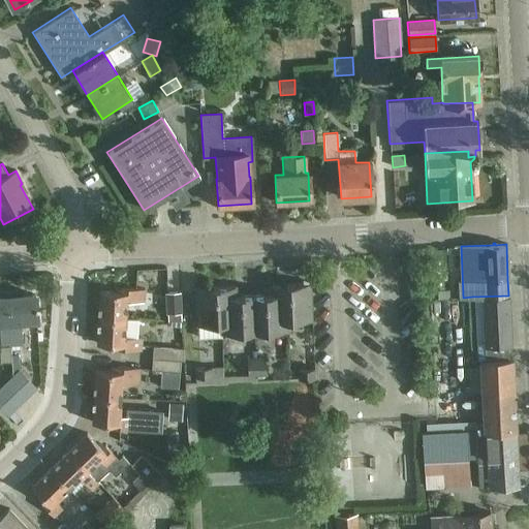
[(286,319),(286,320),(312,319),(310,282),(276,284),(279,319),(286,319)]
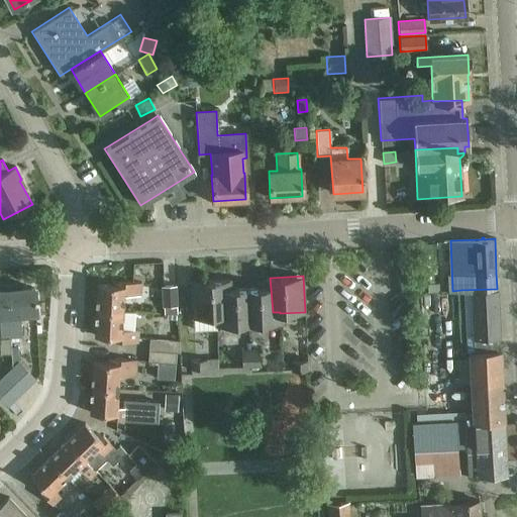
[(280,312),(273,312),(270,278),(263,278),(263,288),(246,288),(248,324),(281,323),(280,313),(280,312)]
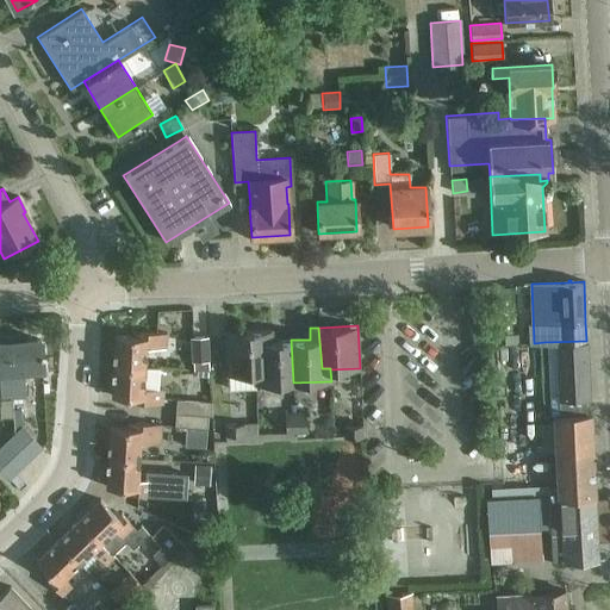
[(254,372),(263,372),(261,330),(224,332),(226,374),(255,373),(254,372)]
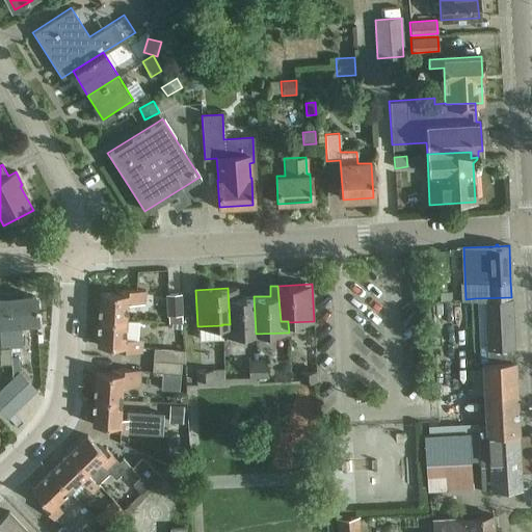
[(256,334),(254,296),(237,297),(237,288),(228,288),(230,324),(221,324),(222,325),(222,336),(256,334)]
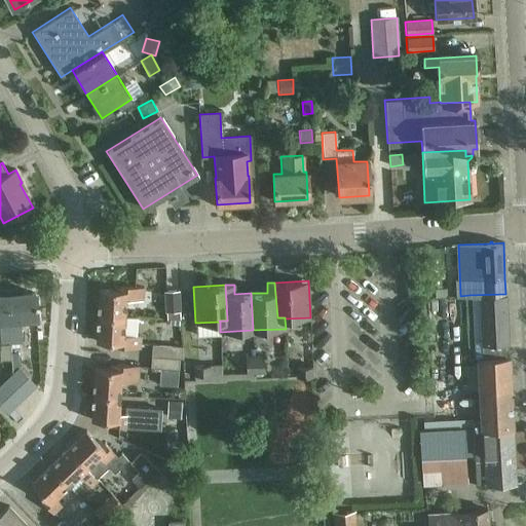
[(98,315),(124,317),(125,300),(143,301),(144,288),(120,286),(120,291),(99,290),(98,315)]
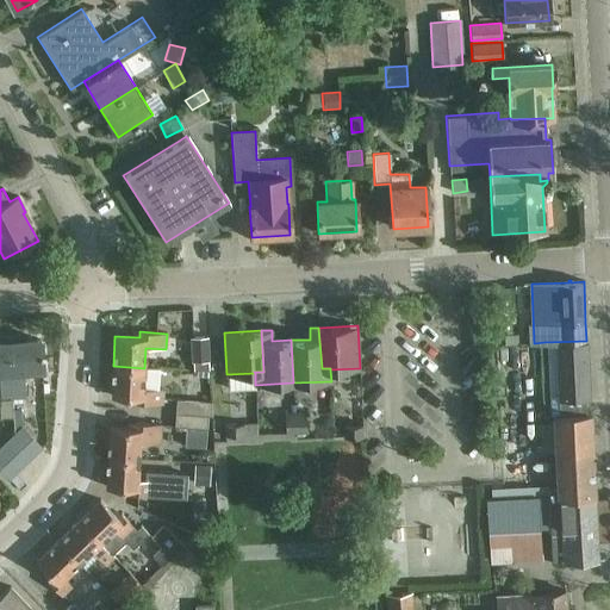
[(518,335),(504,335),(505,344),(518,344),(518,335)]
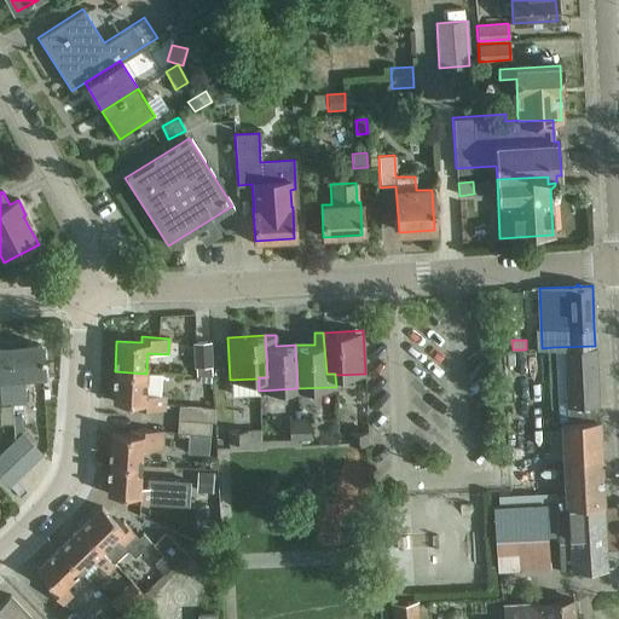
[(25,404),(23,376),(42,375),(40,346),(22,347),(22,341),(9,342),(10,377),(12,405),(25,404)]
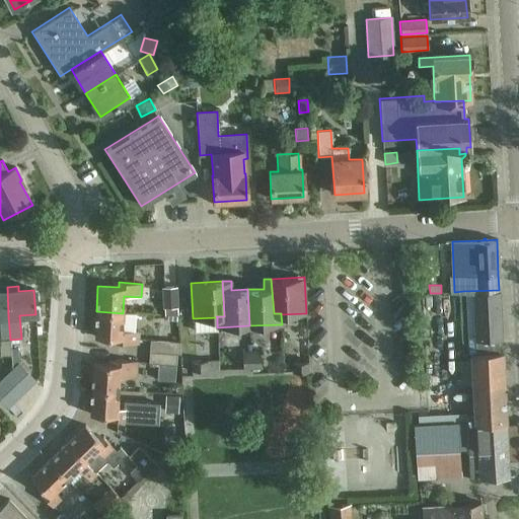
[(176,306),(174,286),(162,287),(164,307),(168,307),(176,306)]
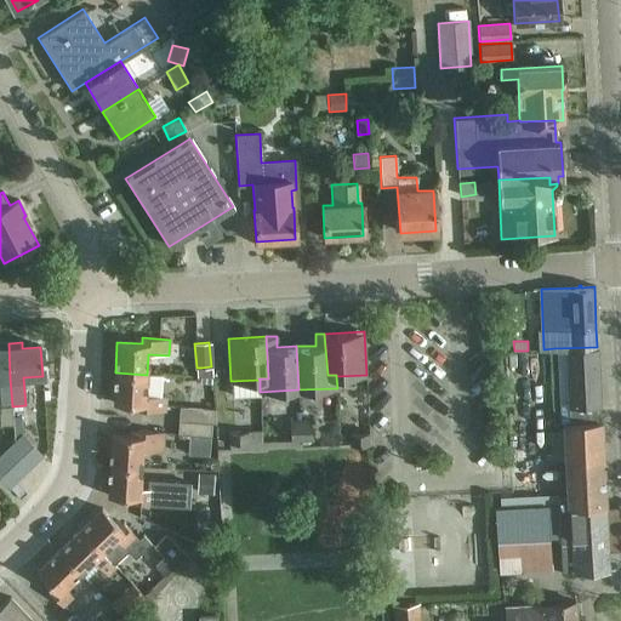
[(12,406),(10,379),(9,343),(0,343),(0,410),(3,442),(15,440),(15,437),(13,426),(13,417),(12,406)]
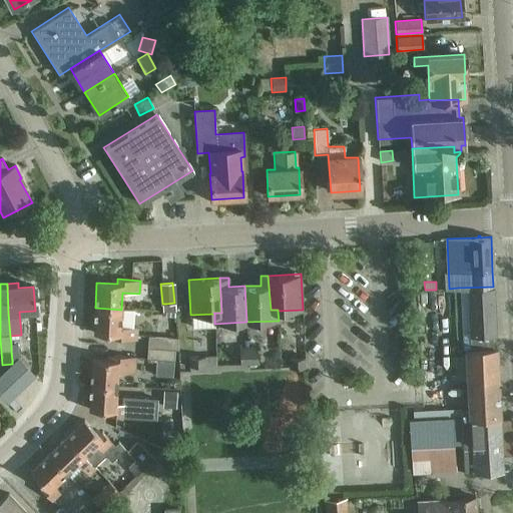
[(492,287),(458,288),(460,334),(462,334),(462,350),(464,350),(489,348),(489,335),(495,335),(493,287),(492,287)]
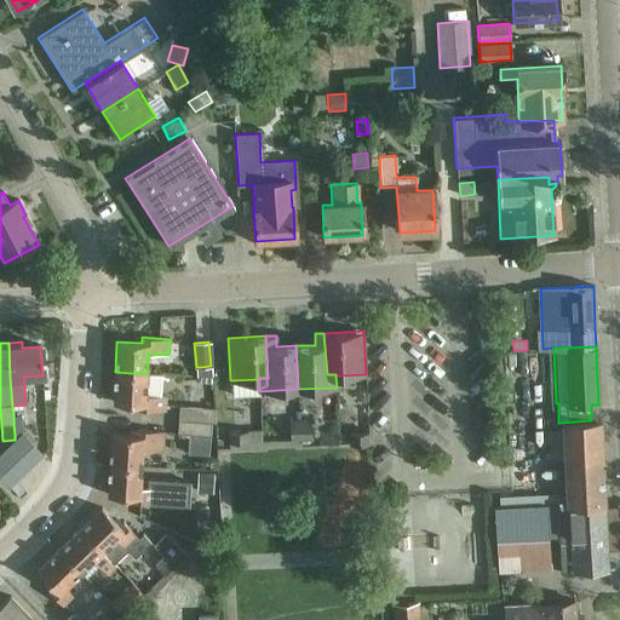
[(201,367),(196,367),(197,375),(213,374),(212,366),(211,366),(201,367)]
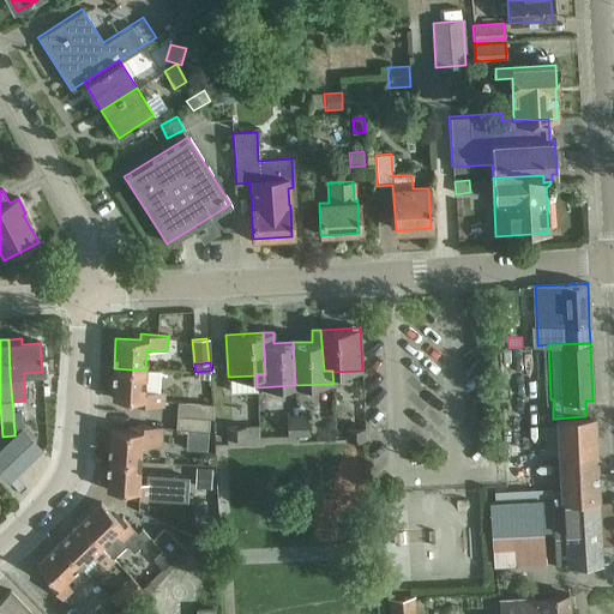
[(144,391),(145,371),(114,368),(112,398),(136,401),(136,405),(163,407),(164,392),(144,391)]
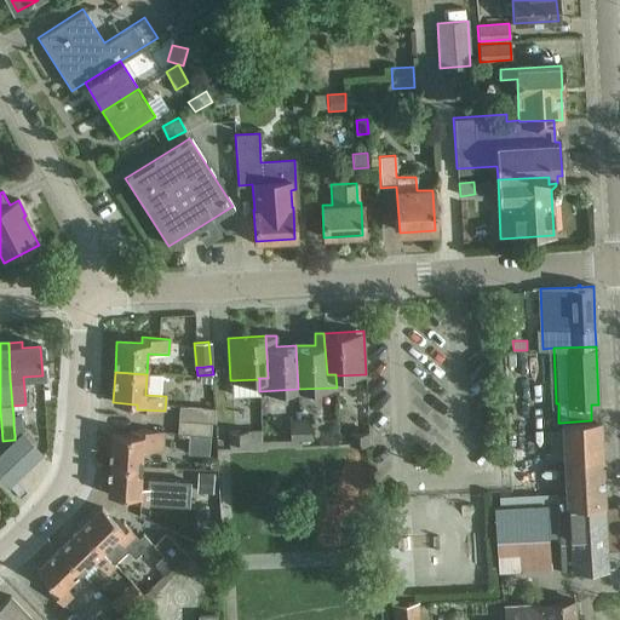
[(554,374),(541,374),(543,399),(555,399),(554,374)]
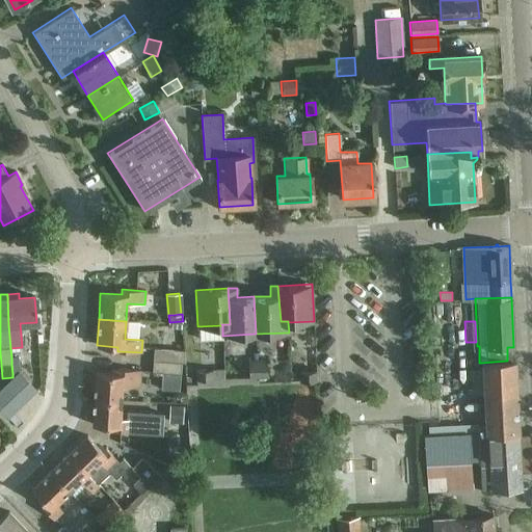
[(184,351),(154,349),(152,372),(176,374),(176,378),(181,378),(182,374),(181,374),(181,363),(185,363),(184,351)]
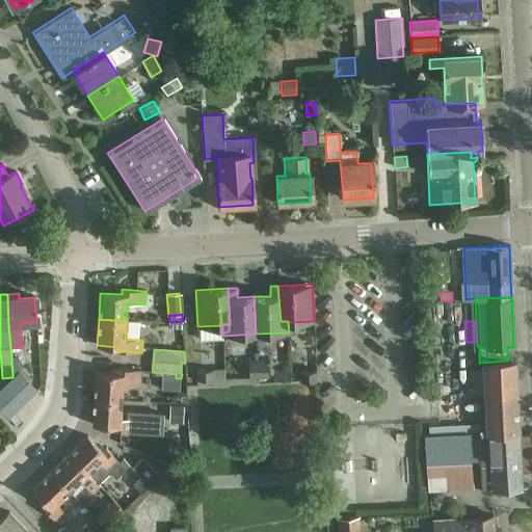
[(19,356),(11,357),(11,365),(12,374),(20,373),(19,356)]
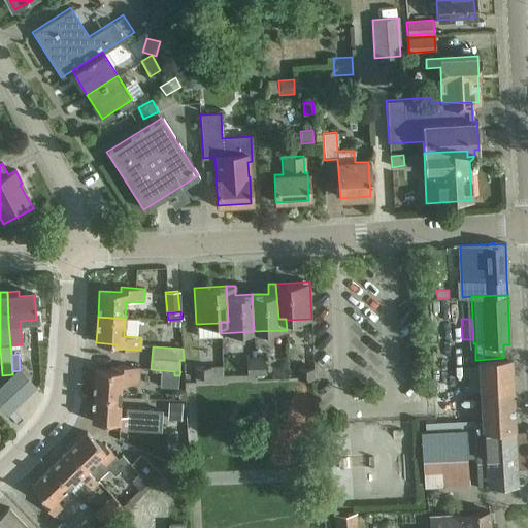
[(264,373),(264,357),(245,358),(246,374),(264,373)]
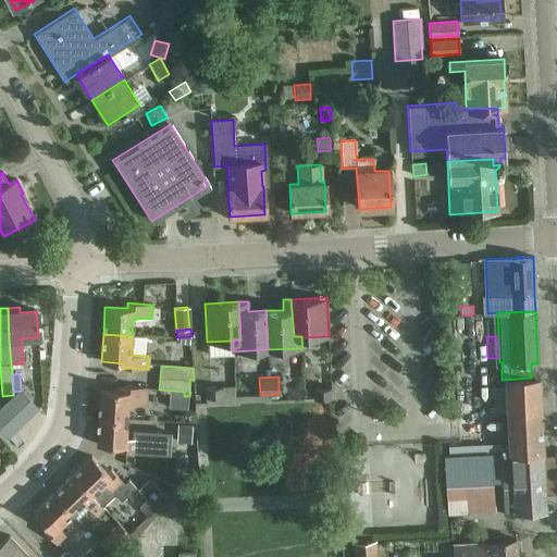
[(508,445),(542,444),(537,378),(531,378),(504,380),(508,445)]
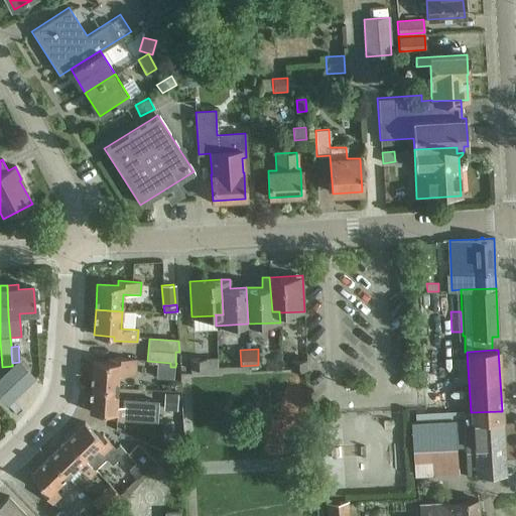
[(91,387),(117,389),(118,375),(135,376),(135,359),(113,358),(113,362),(93,361),(91,387)]
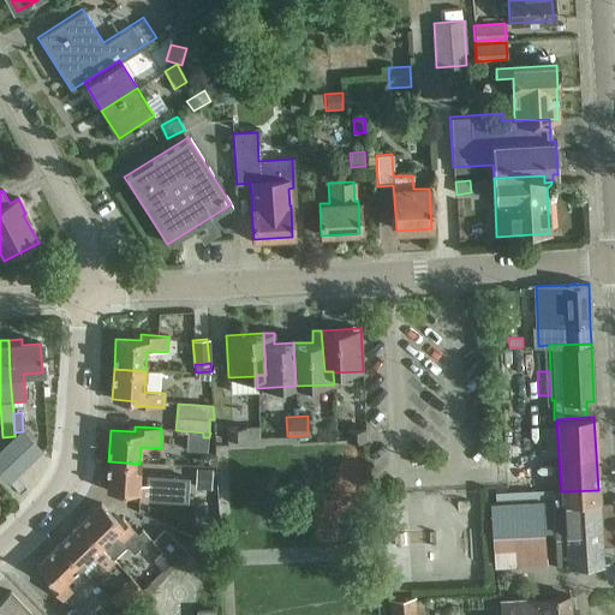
[(226,428),(227,446),(260,445),(258,427),(226,428)]
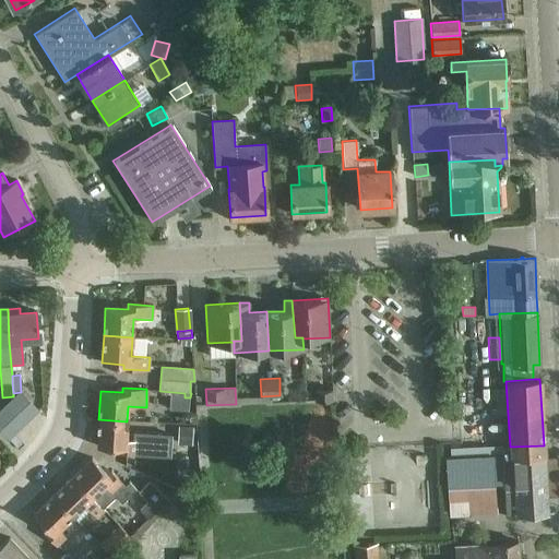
[(332,399),(332,389),(313,389),(314,400),(332,399)]
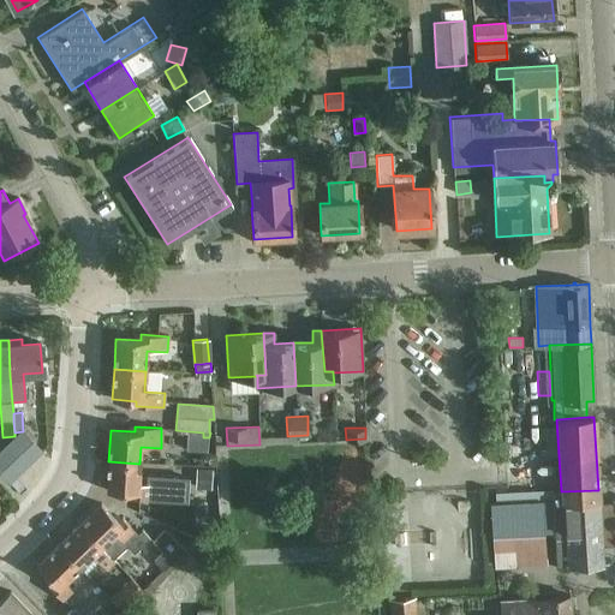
[(0,470),(10,482),(41,452),(22,433),(0,452),(0,470)]
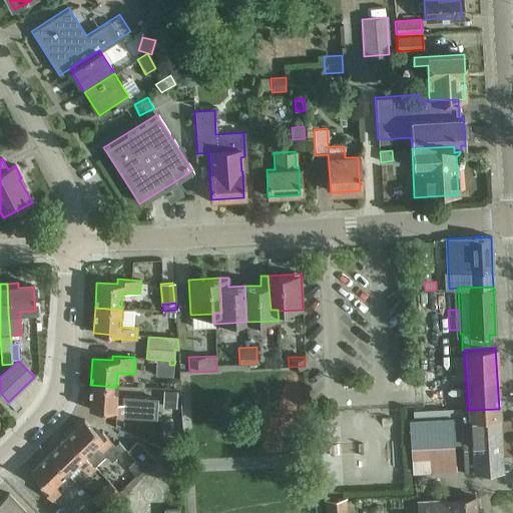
[(115,403),(116,387),(90,385),(89,410),(110,411),(110,416),(131,417),(132,404),(115,403)]
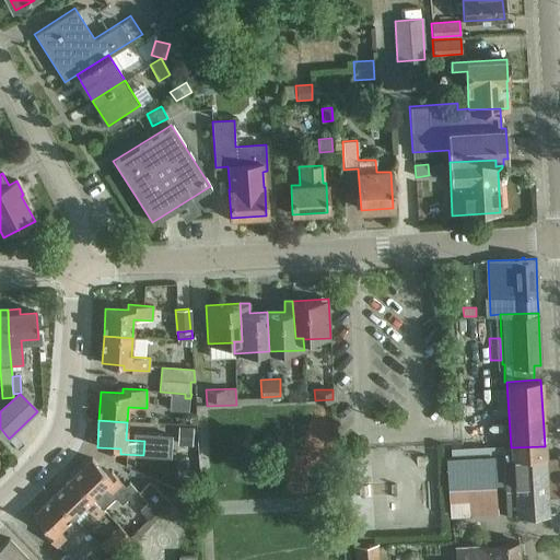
[(191,446),(193,428),(177,427),(176,445),(191,446)]
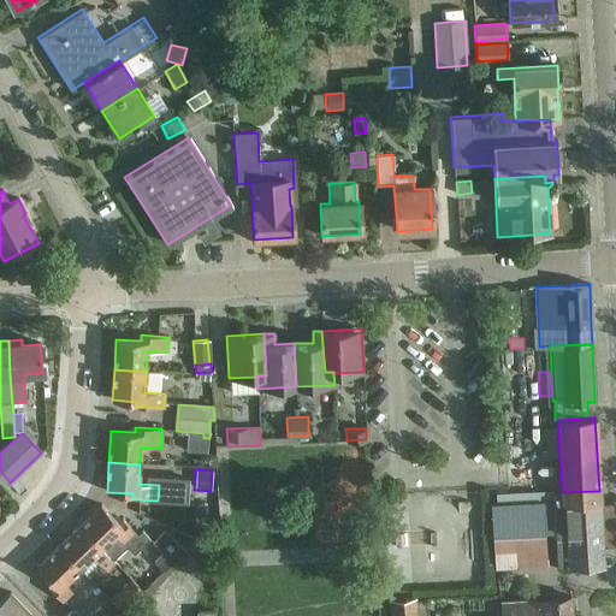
[(599,491),(562,492),(562,495),(554,495),(557,566),(604,563),(603,543),(600,501),(599,491)]
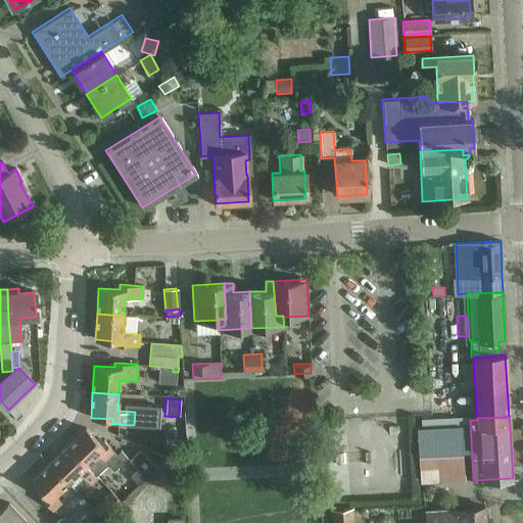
[(522,452),(521,424),(510,425),(512,461),(522,460),(522,452)]
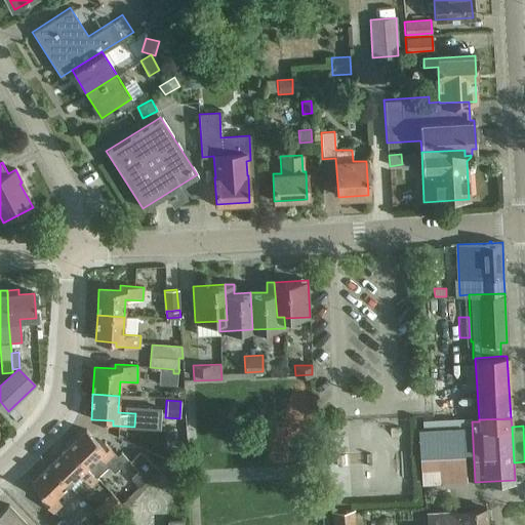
[(467,482),(465,454),(472,453),(471,428),(417,430),(420,484),(467,482)]
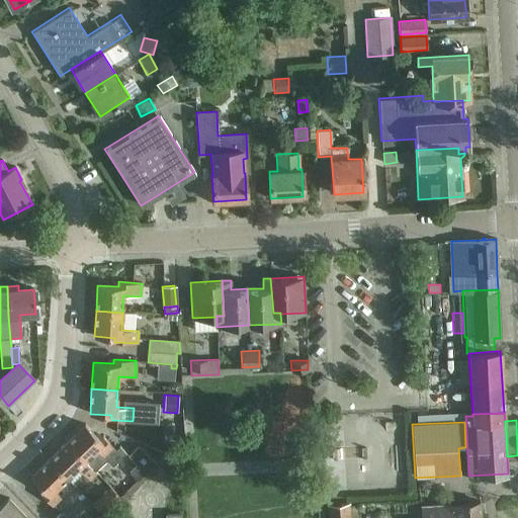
[(119,446),(115,450),(102,436),(99,439),(84,424),(66,442),(84,461),(94,471),(106,459),(112,465),(125,452),(119,446)]
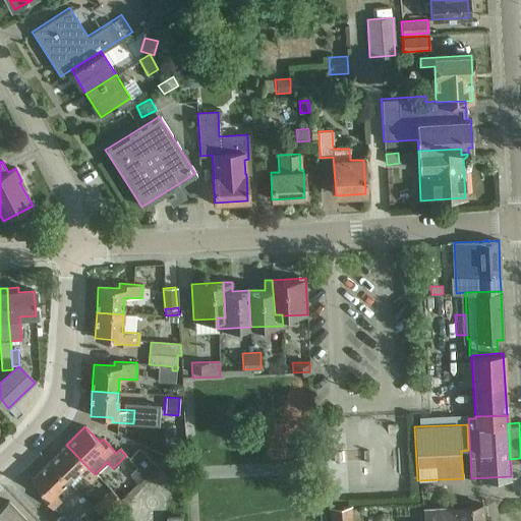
[(95,474),(84,464),(66,445),(49,462),(67,481),(77,471),(90,483),(97,476),(95,474)]
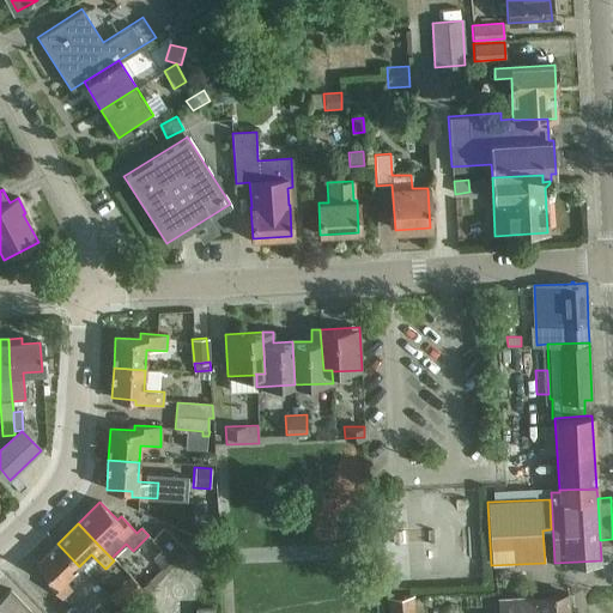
[(163,569),(183,548),(163,528),(151,540),(161,550),(152,558),(163,569)]
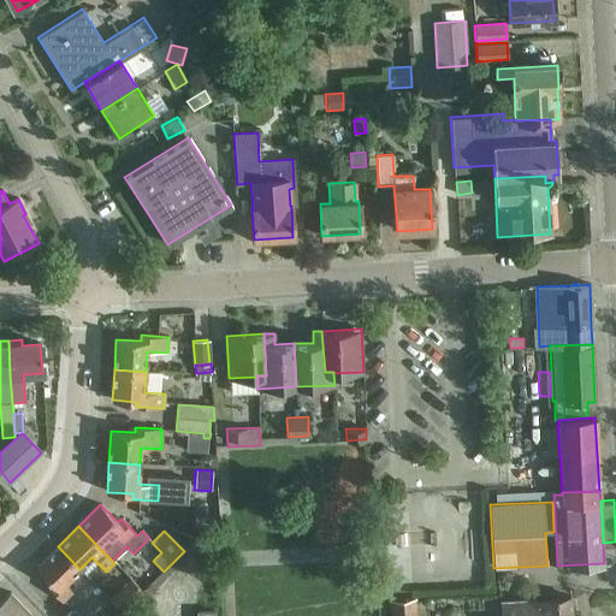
[(65,584),(80,569),(58,546),(36,568),(53,585),(49,590),(61,602),(72,591),(65,584)]
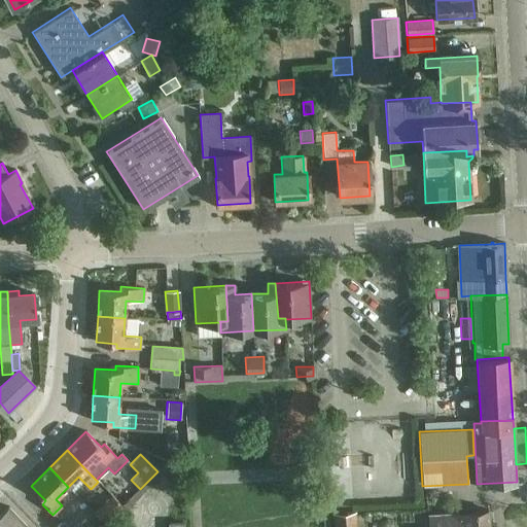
[(119,526),(143,499),(135,493),(105,526),(119,526)]
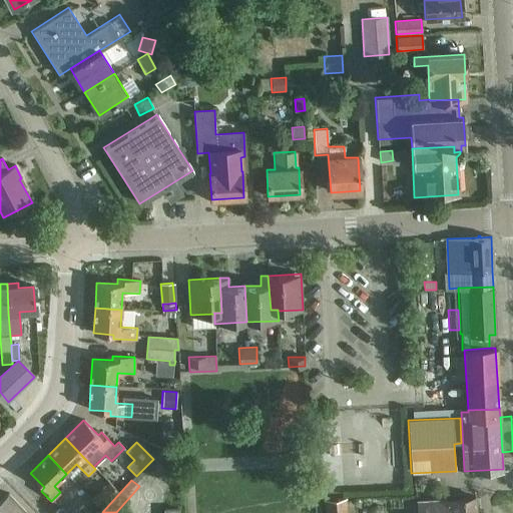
[(108,483),(91,499),(101,509),(118,493),(108,483)]
